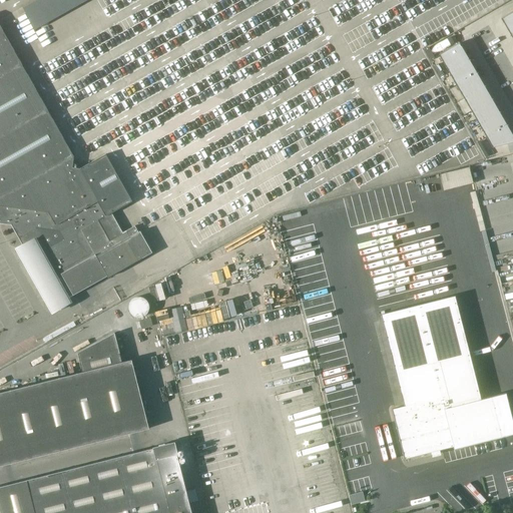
[(35,0),(23,7),(36,29),(86,0),(35,0)]
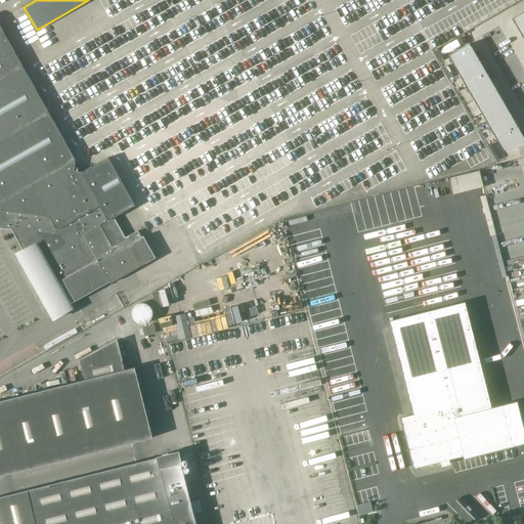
[(523,11),(512,19),(523,40),(523,11)]
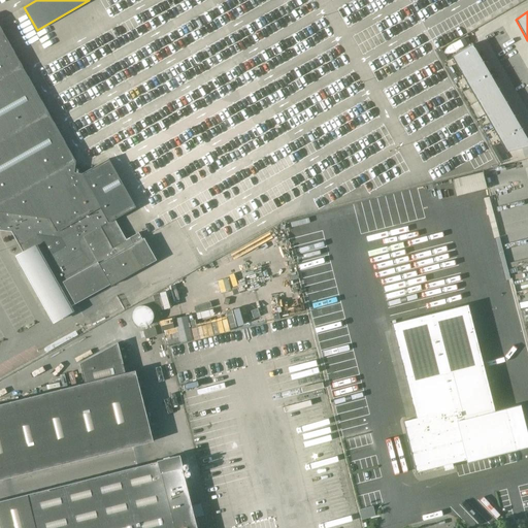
[(75,161),(0,26),(0,229),(11,231),(58,314),(110,285),(111,286),(157,260),(143,238),(142,239),(138,232),(126,239),(114,219),(136,207),(108,159),(83,173),(74,172),(75,161)]
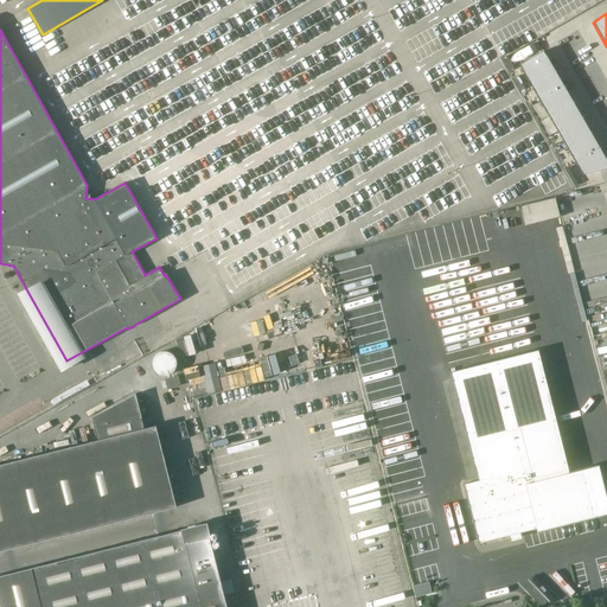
[(606,164),(542,51),(519,64),(582,174),(606,168),(606,164)]
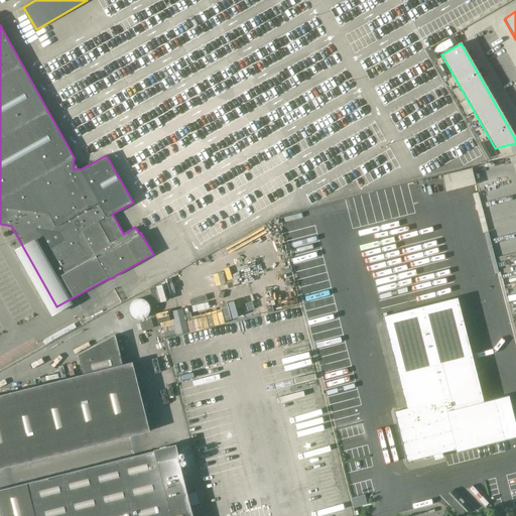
[(484,401),(461,309),(458,297),(383,316),(386,329),(406,408),(394,411),(406,462),(433,455),(434,458),(442,456),(442,453),(456,448),(457,452),(515,435),(515,424),(509,395),(484,401)]
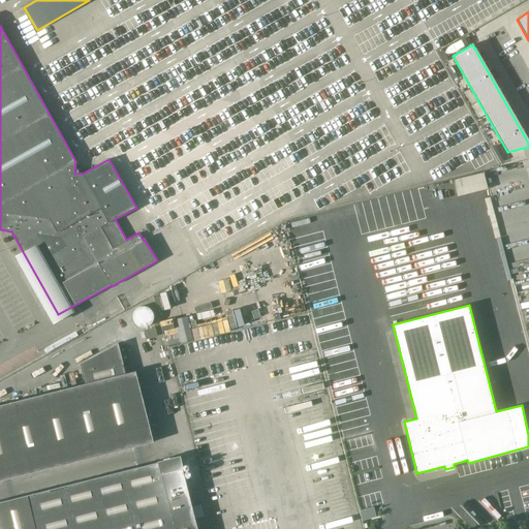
[(134,321),(137,324),(141,327),(146,327),(149,325),(152,322),(154,318),(154,314),(152,310),(148,307),(143,306),(137,308),(134,311),(133,316),(134,321)]
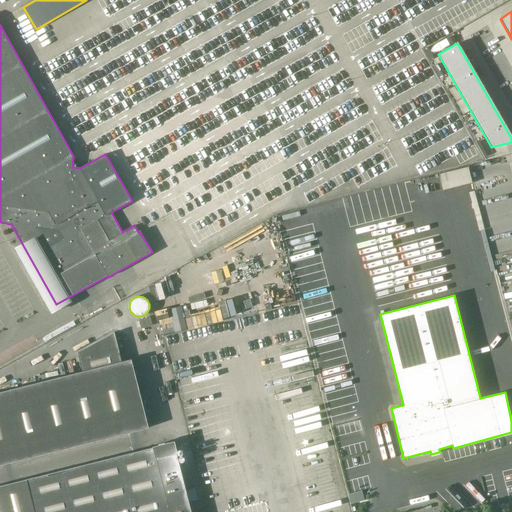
[(150,317),(139,320),(141,328),(152,325),(150,317)]
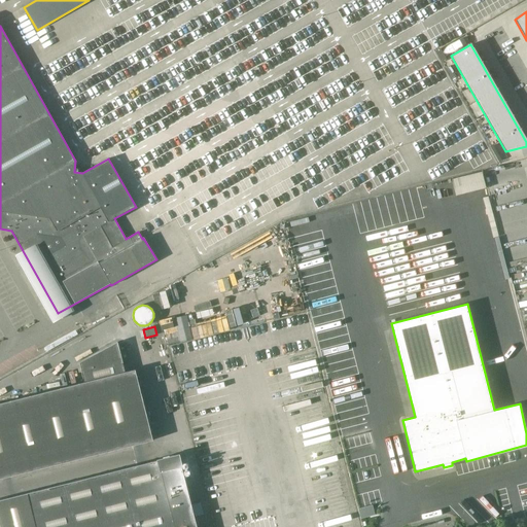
[(126,372),(117,342),(79,362),(84,382),(0,402),(0,478),(153,440),(135,370),(126,372)]
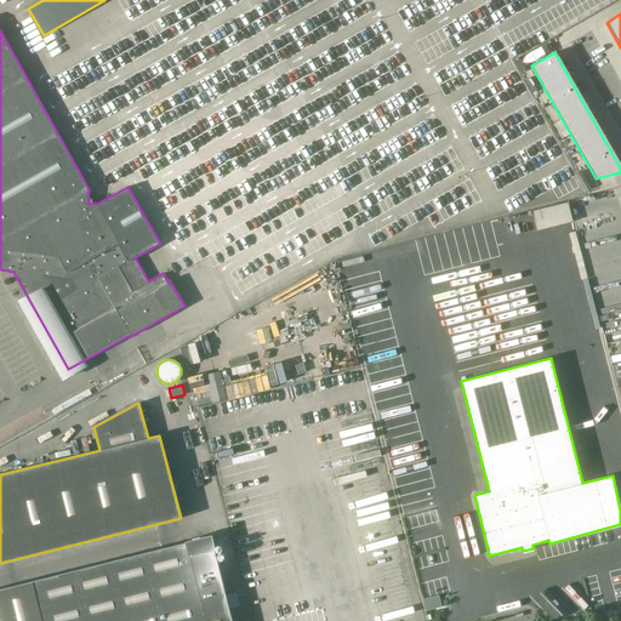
[(232,620),(211,535),(0,588),(0,620),(232,620)]
